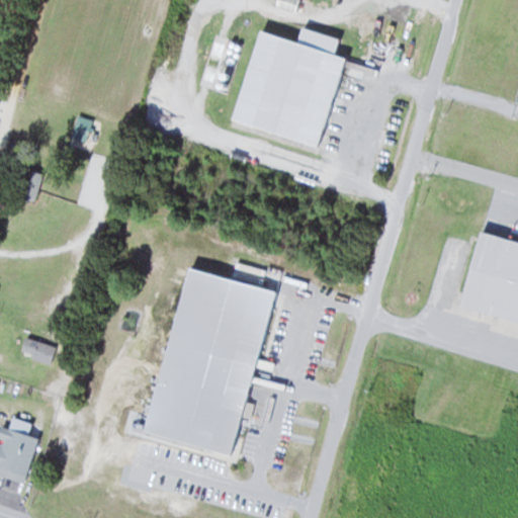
[(258,15),(348,46),(321,136),(227,105),(258,15)]
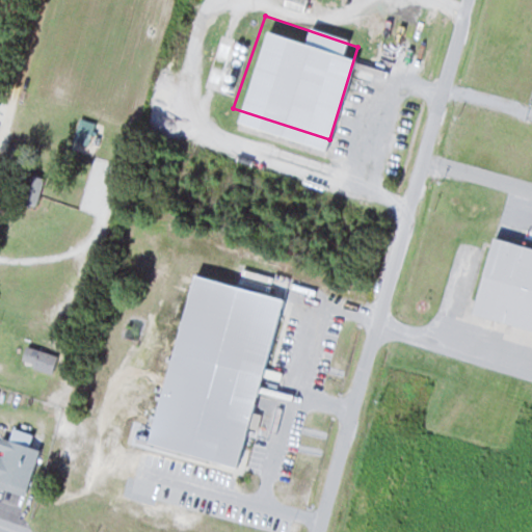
[(38,205),(42,176),(23,174),(20,203),(38,205)]
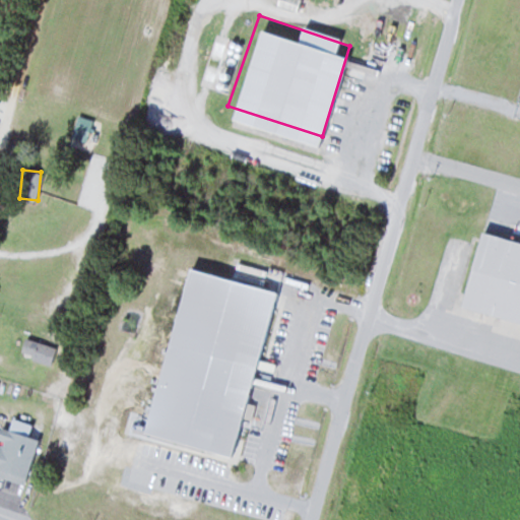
[(461,309),(519,323),(519,242),(479,233),(461,309)]
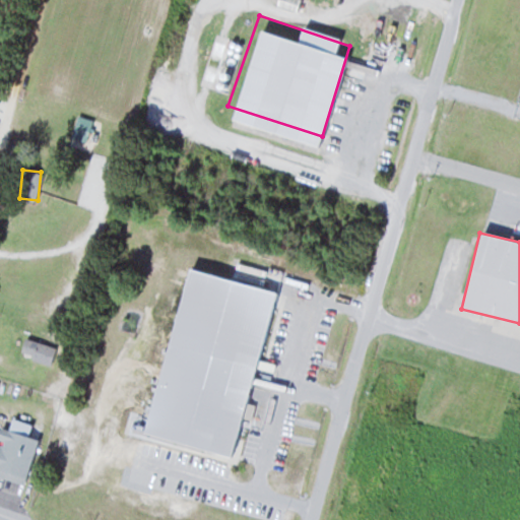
[(145,436),(235,458),(274,289),(185,267),(145,436)]
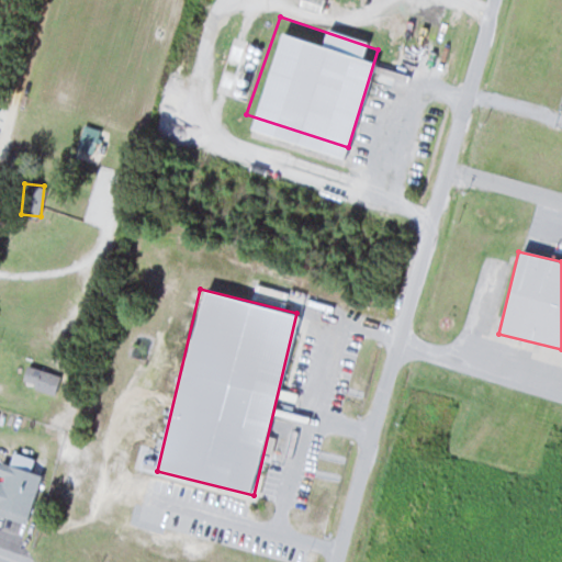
[(55,395),(62,375),(27,364),(21,384),(55,395)]
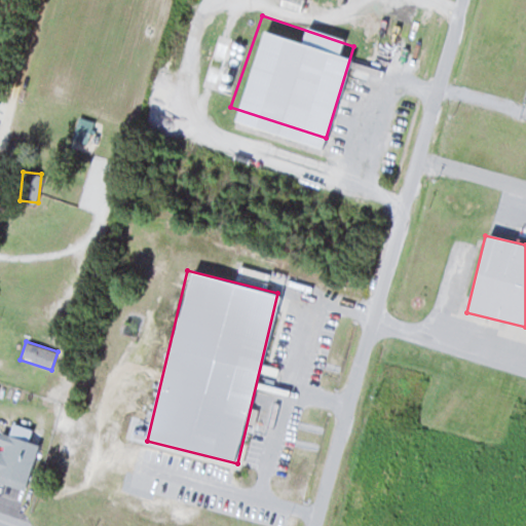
[(39,444),(30,441),(33,428),(13,423),(10,435),(0,430),(0,476),(28,484),(39,444)]
